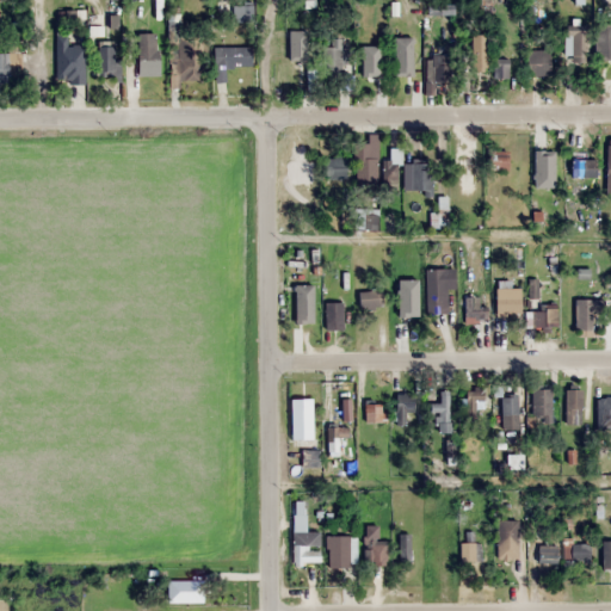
[(610,25),(597,25),(597,60),(610,59),(610,25)]
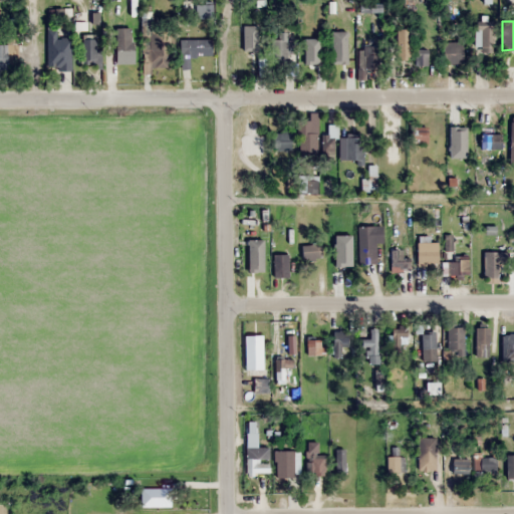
[(475,53),(494,53),(494,22),(475,22),(475,53)]
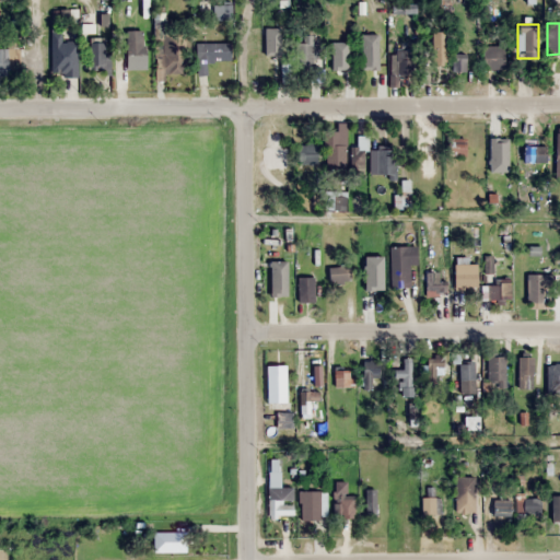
[(79,42),(63,42),(63,32),(51,32),(51,77),(79,77),(79,42)]
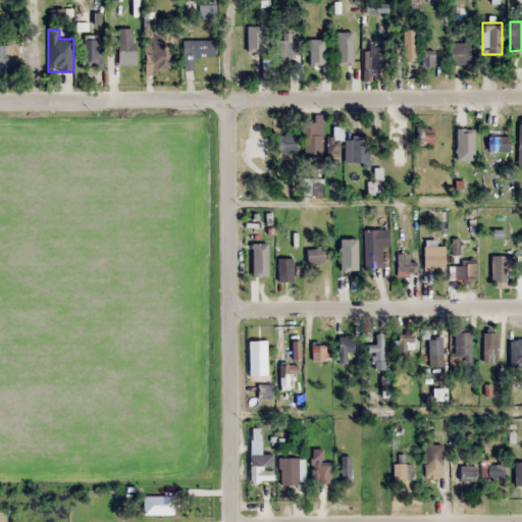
[(118,30),(118,62),(135,62),(135,30),(118,30)]
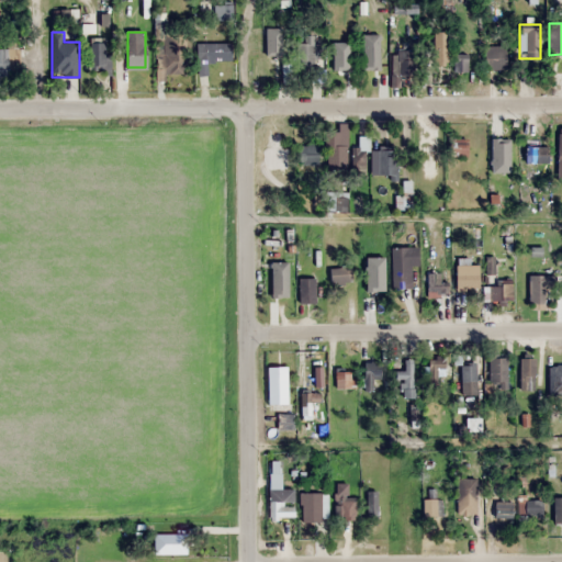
[(449,33),(434,33),(434,63),(449,63),(449,33)]
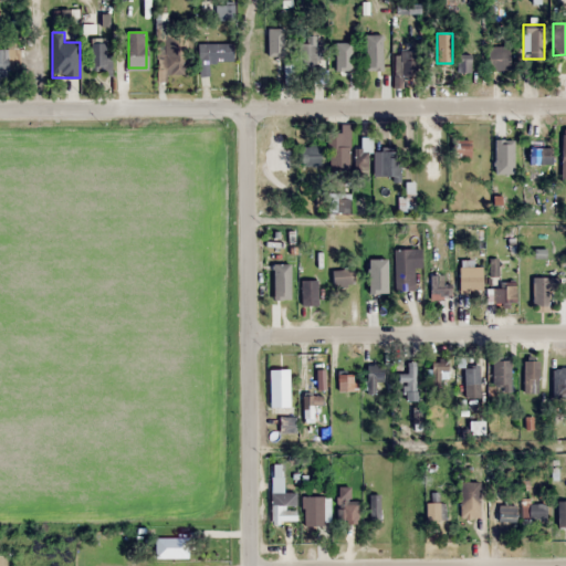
[(165,34),(165,74),(188,74),(188,34),(165,34)]
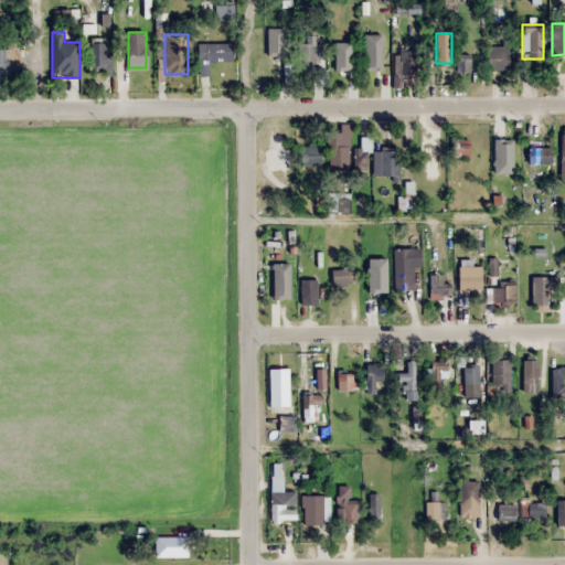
[(198,63),(234,63),(234,44),(213,44),(213,34),(198,34),(198,63)]
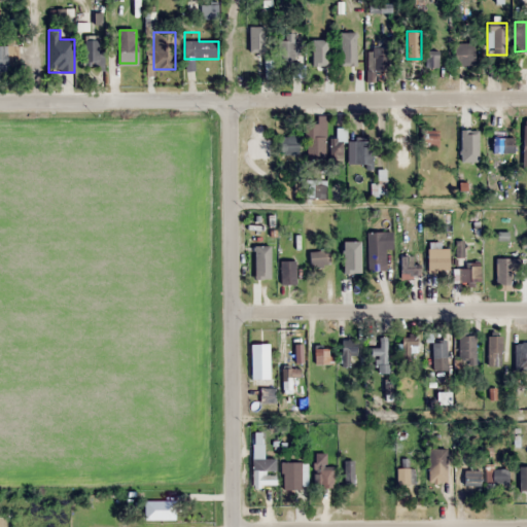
[(85,67),(102,67),(102,38),(85,38),(85,67)]
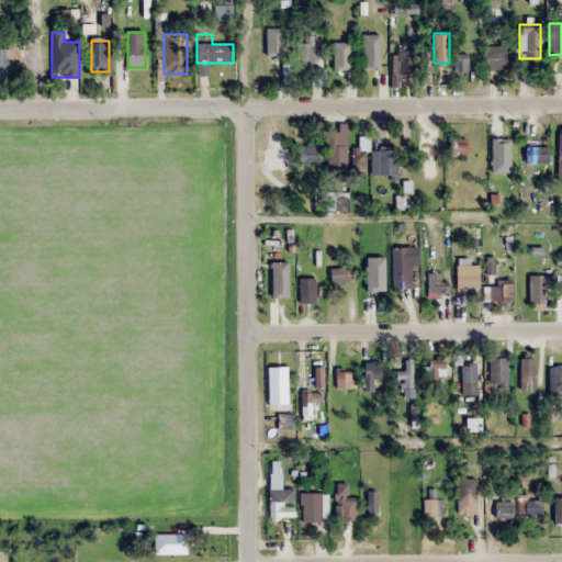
[(265,41),(265,74),(284,74),(284,41),(265,41)]
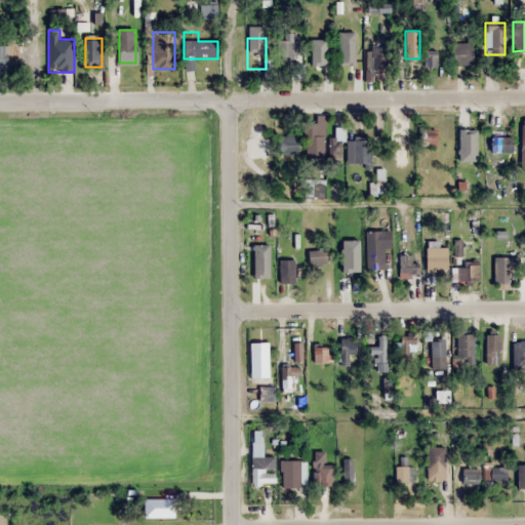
[(277,41),(277,65),(299,65),(299,41),(277,41)]
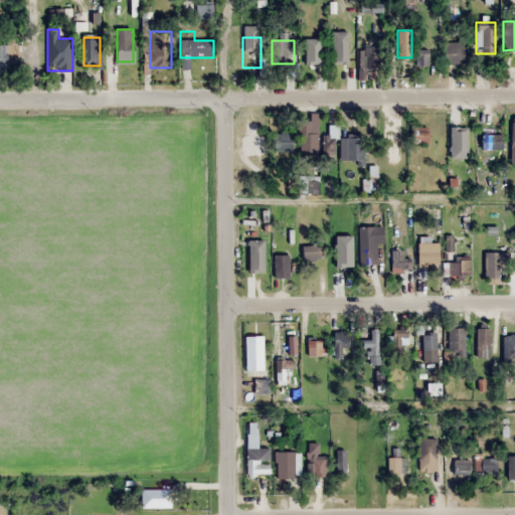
[(466,62),(463,41),(444,43),(447,64),(466,62)]
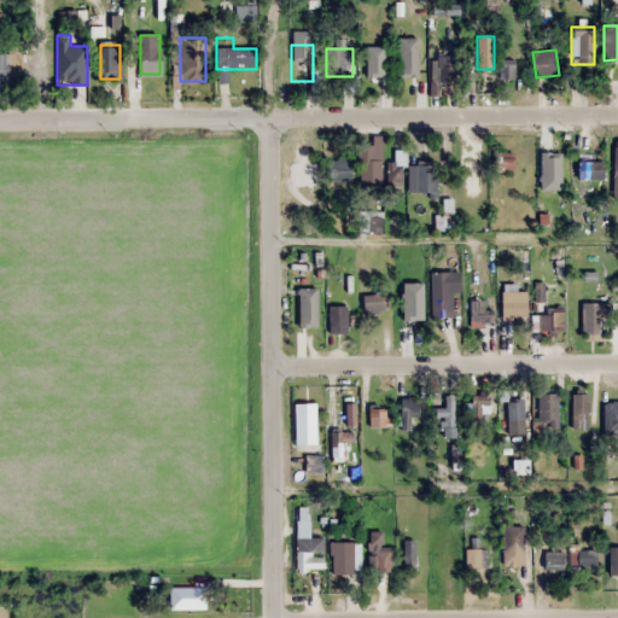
[(0,52),(0,79),(22,80),(22,53),(0,52)]
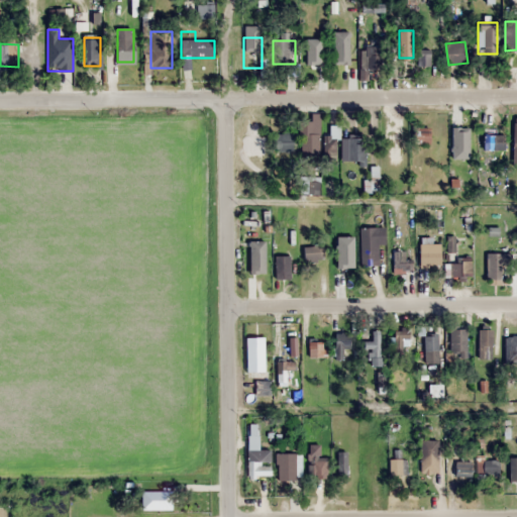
[(350,46),(336,46),(336,66),(350,66),(350,46)]
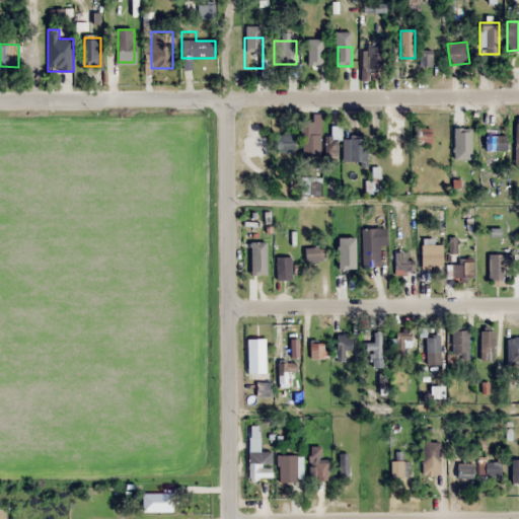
[(362,80),(370,80),(370,71),(384,71),(384,48),(362,48),(362,80)]
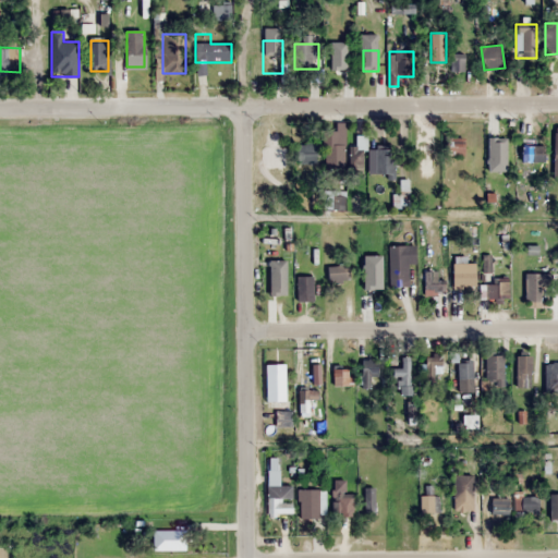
[(348,73),(348,55),(327,55),(327,73),(348,73)]
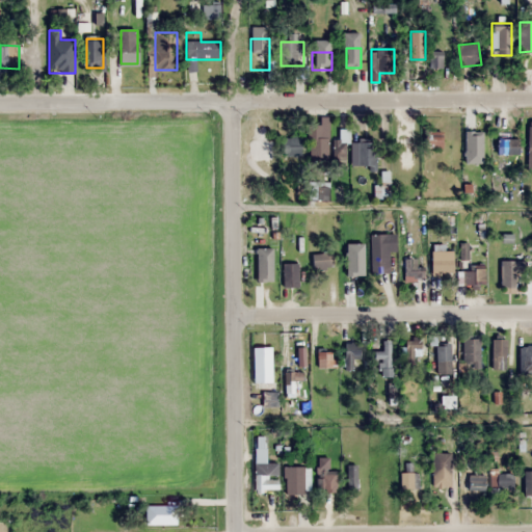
[(444,68),(443,53),(431,54),(432,69),(444,68)]
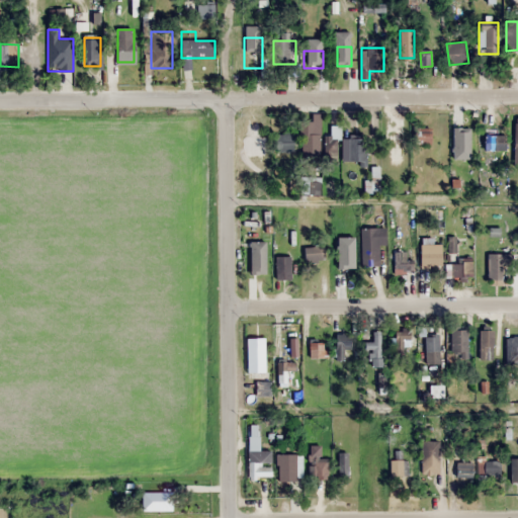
[(320,114),(311,114),(311,122),(301,122),(301,158),(320,158),(320,114)]
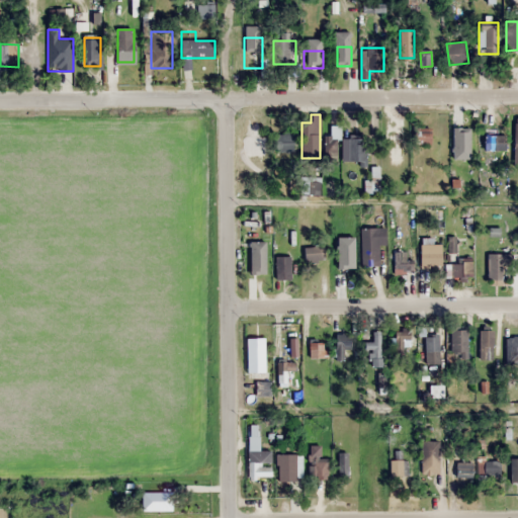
[(477,133),(464,133),(464,116),(450,117),(450,142),(455,142),(455,162),(477,162),(477,133)]
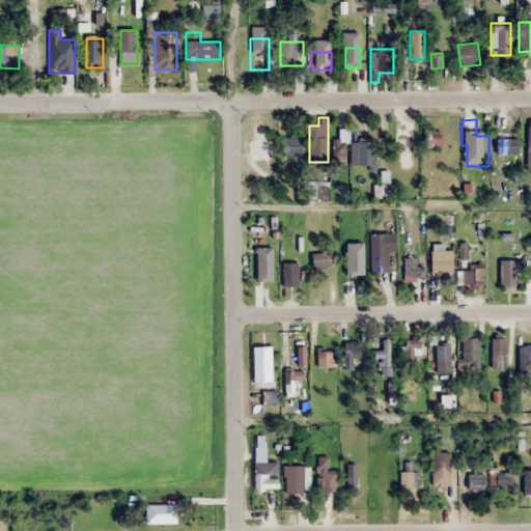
[(443,147),(443,131),(426,131),(426,147),(443,147)]
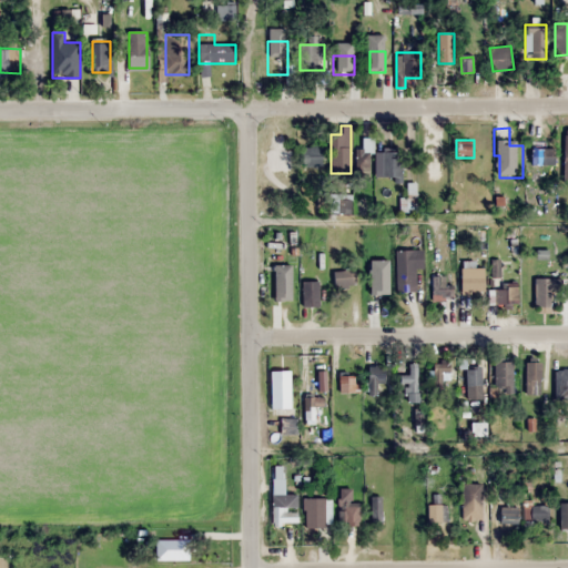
[(323,168),(323,145),(303,145),(303,168),(323,168)]
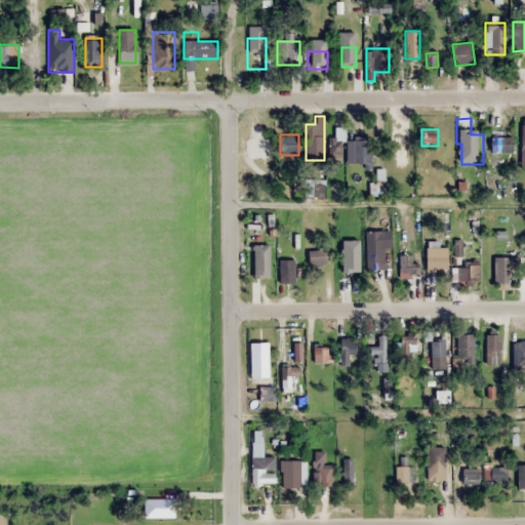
[(491,153),(514,153),(514,136),(491,136),(491,153)]
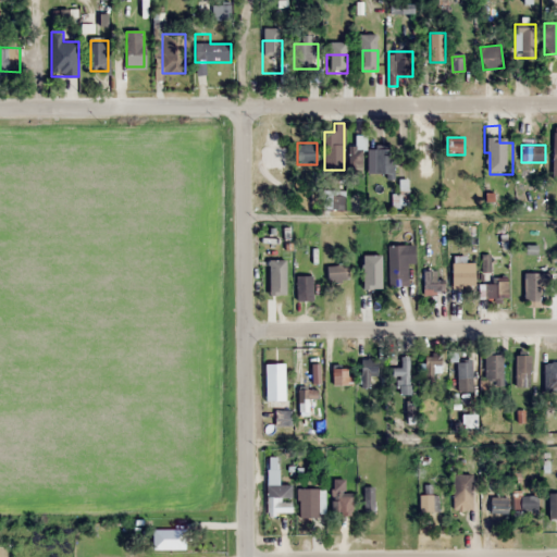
[(371,147),(371,174),(395,174),(395,147),(371,147)]
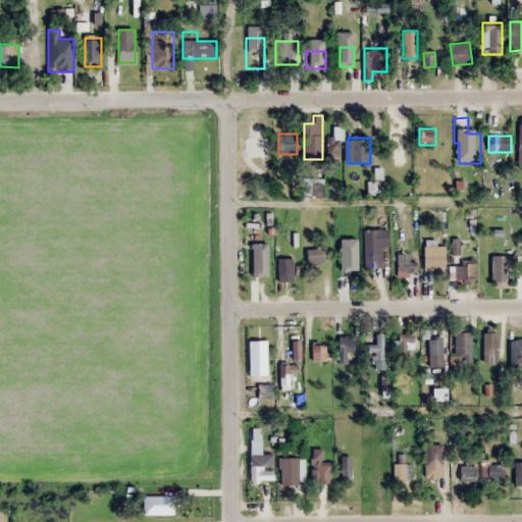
[(383,196),(383,168),(375,168),(375,181),(367,181),(367,196),(383,196)]
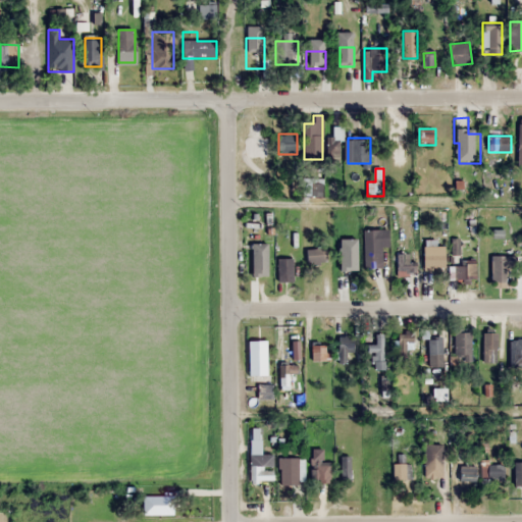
[(301,177),(301,197),(323,197),(323,177),(301,177)]
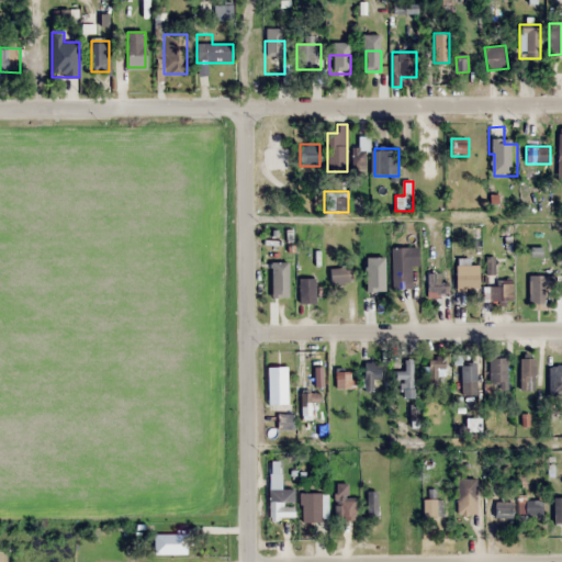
[(372,235),(362,235),(361,278),(371,278),(372,235)]
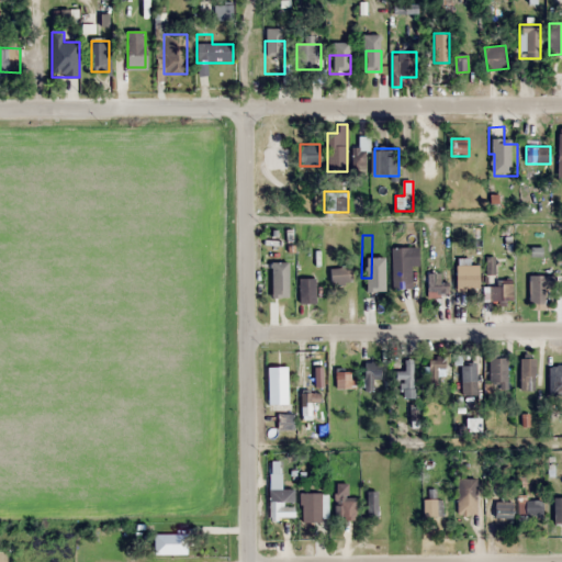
[(267,248),(268,271),(282,271),(282,248),(267,248)]
